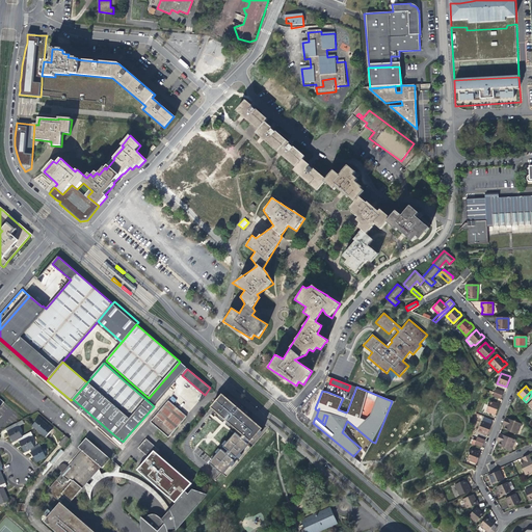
[(218,470),(223,474),(263,428),(262,428),(257,429),(247,421),(250,418),(225,396),(222,394),(220,397),(212,407),(213,408),(239,430),(213,459),(210,463),(218,470)]
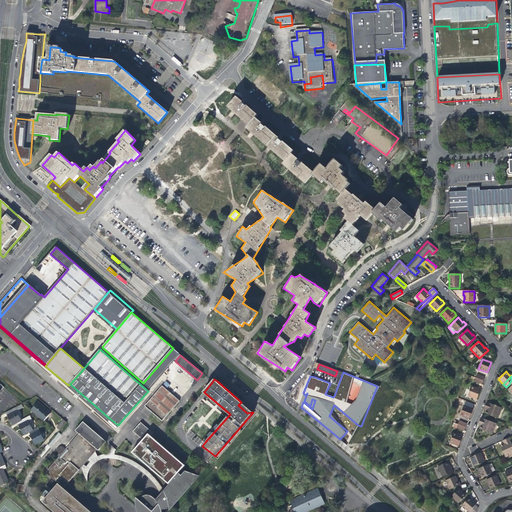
[(166,388),(171,383),(167,380),(162,385),(166,388)]
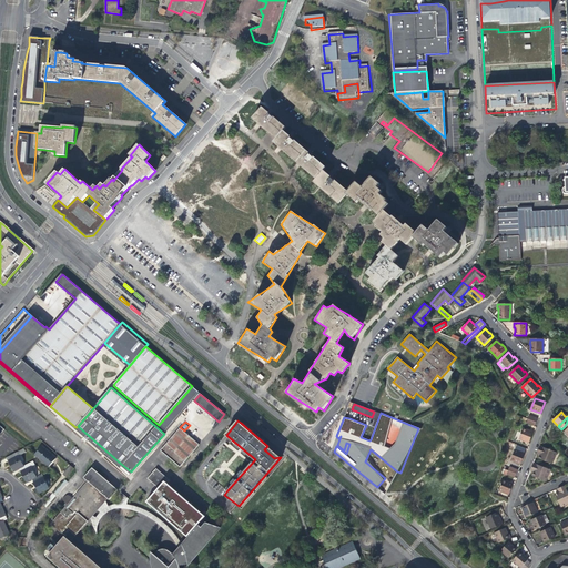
[(180,467),(199,445),(180,428),(160,450),(180,467)]
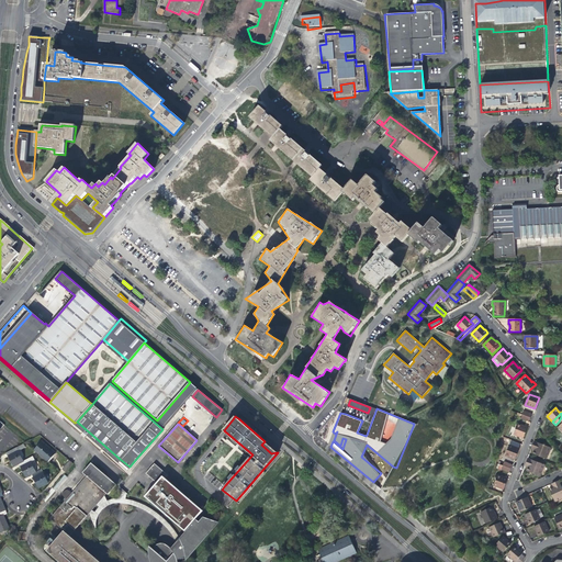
[(526,433),(528,427),(518,424),(514,435),(524,438),(526,433)]
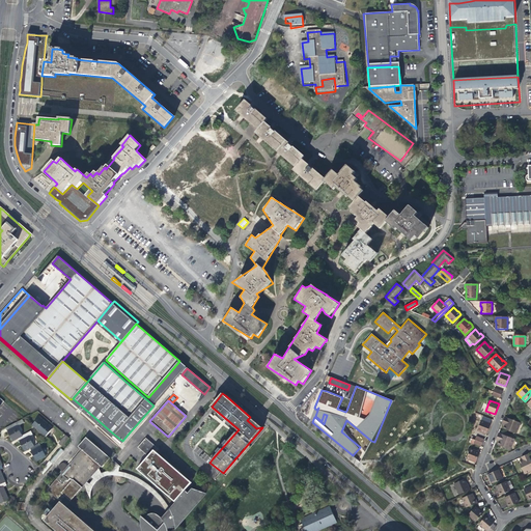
[(505,416),(503,420),(506,421),(505,424),(503,427),(514,432),(516,427),(519,428),(521,422),(505,416)]
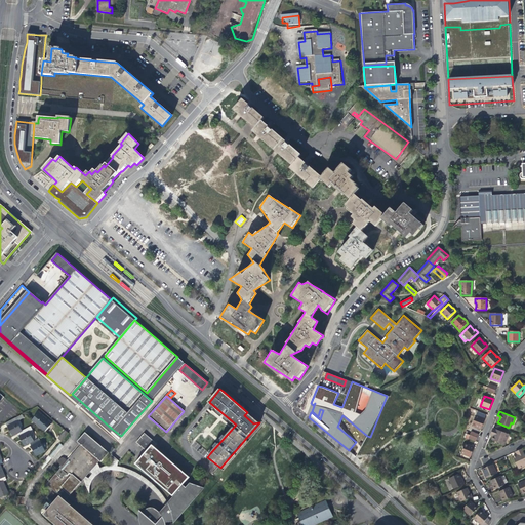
[(36,423),(45,432),(49,428),(52,423),(39,412),(32,420),(36,423)]
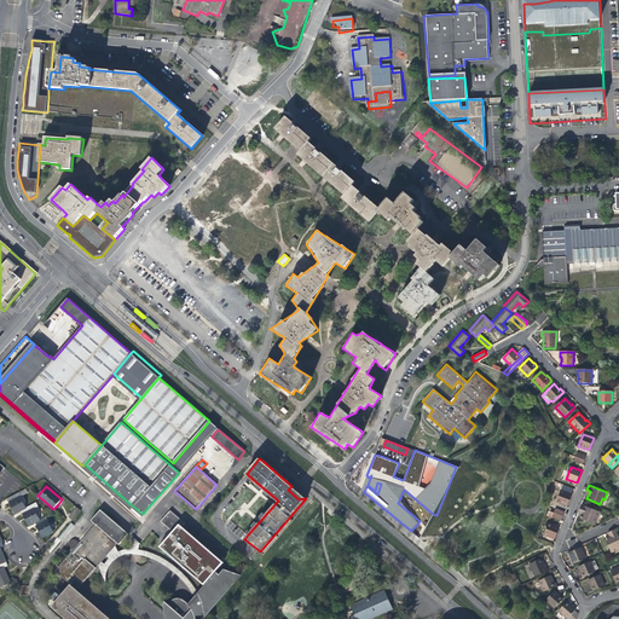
[(299,499),(305,498),(296,490),(291,486),(288,490),(299,499)]
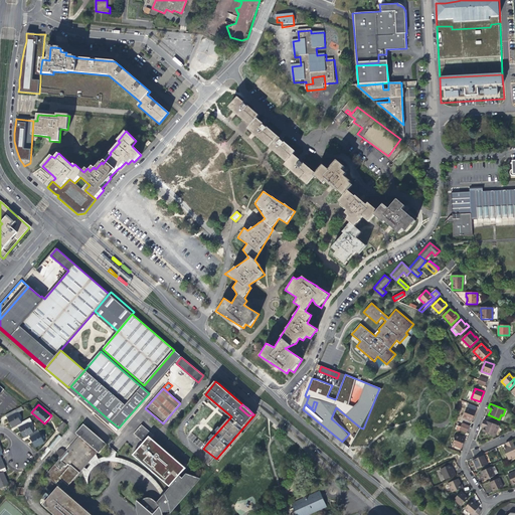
[(474,415),(476,411),(467,408),(463,417),(472,421),(474,415)]
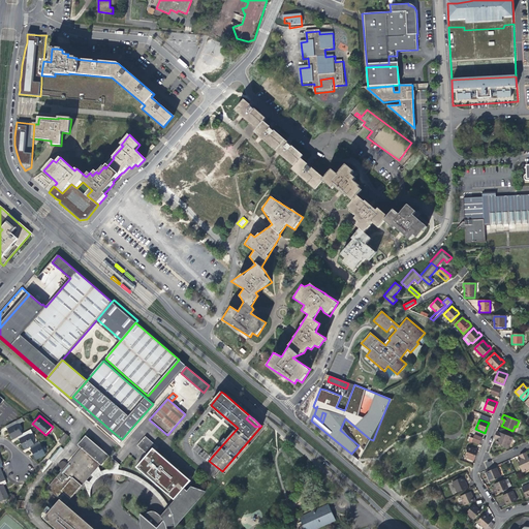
[(12,439),(18,436),(22,434),(16,422),(5,427),(7,430),(10,434),(12,439)]
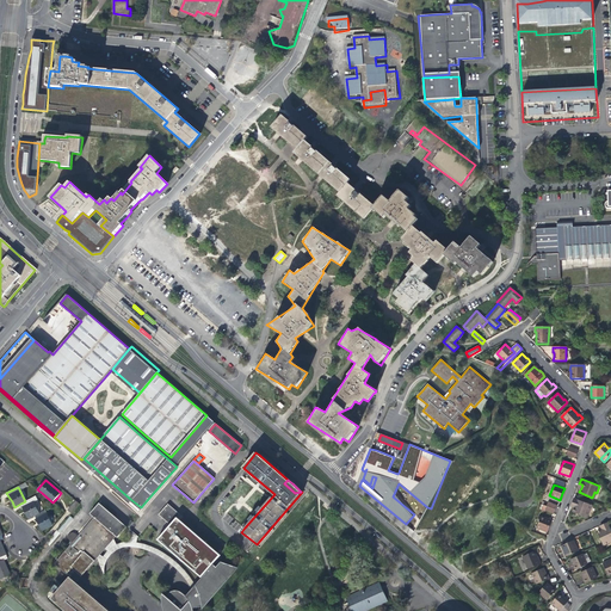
[(36,497),(25,501),(20,504),(25,513),(28,519),(34,516),(39,513),(34,503),(38,500),(36,497)]
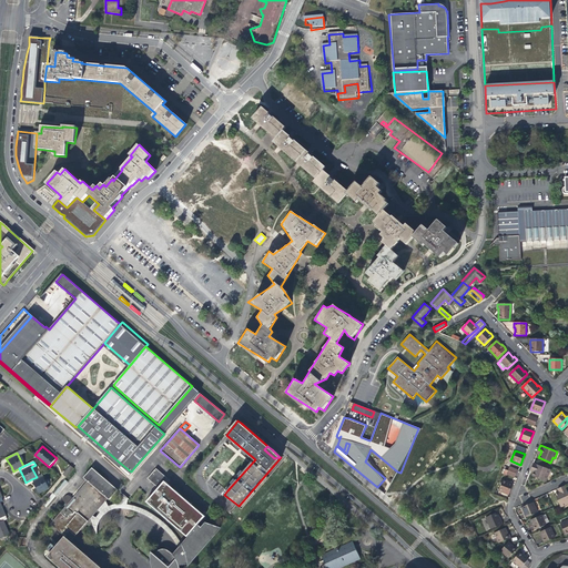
[(533,462),(531,466),(535,468),(534,470),(531,475),(546,480),(550,468),(533,462)]
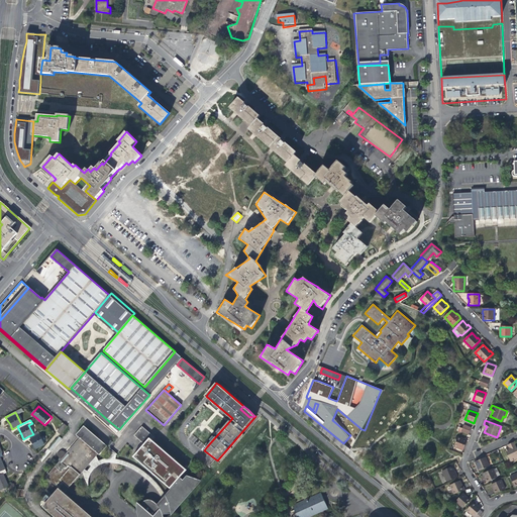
[(61,434),(68,426),(64,424),(57,432),(61,434)]
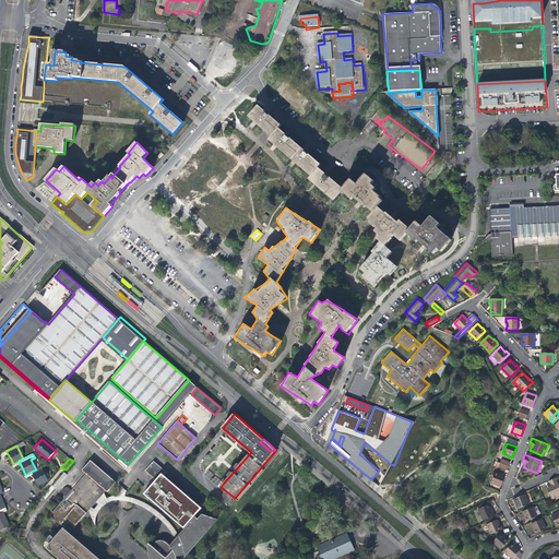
[(107,492),(116,482),(105,473),(91,460),(82,470),(86,474),(71,490),(68,488),(67,487),(64,488),(63,488),(62,490),(60,491),(67,496),(49,515),(63,527),(46,548),(59,558),(99,558),(69,533),(88,510),(92,508),(96,502),(104,494),(106,490),(107,492)]
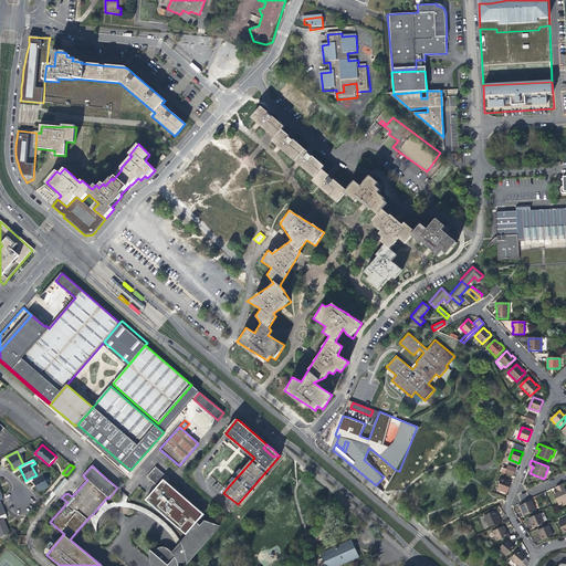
[(182,544),(177,551),(175,549),(174,552),(175,553),(174,553),(170,551),(168,548),(165,547),(164,547),(163,547),(160,547),(159,547),(158,548),(156,549),(156,551),(155,553),(155,557),(155,562),(156,565),(179,565),(179,564),(188,562),(187,558),(190,557),(218,525),(208,522),(206,523),(200,519),(203,514),(164,480),(167,477),(156,467),(148,474),(146,477),(158,486),(153,493),(146,500),(167,517),(169,520),(186,534),(187,535),(181,542),(182,544)]
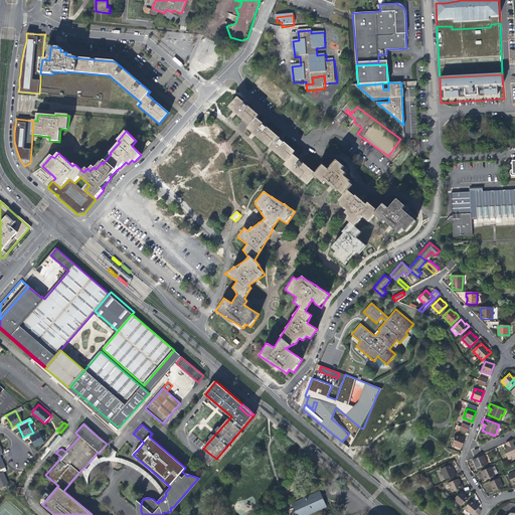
[(37,431),(33,433),(28,435),(32,442),(35,447),(44,443),(39,434),(37,431)]
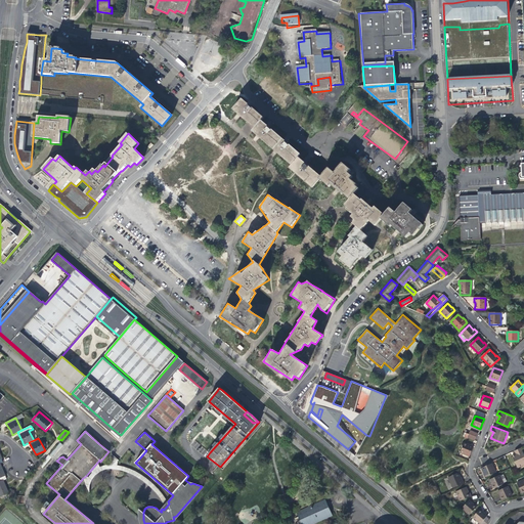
[(49,455),(51,457),(62,445),(59,443),(49,455)]
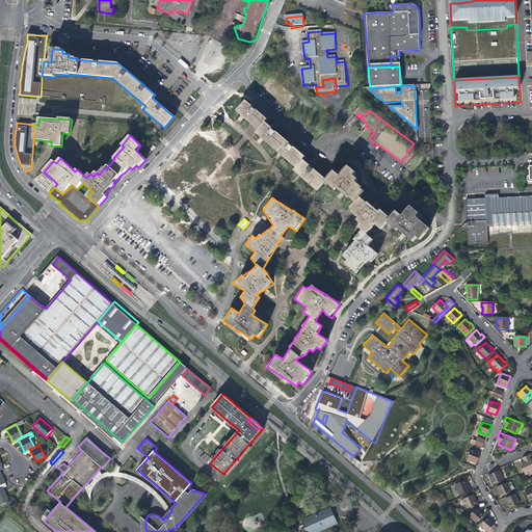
[(479,456),(480,453),(471,450),(468,459),(477,463),(479,456)]
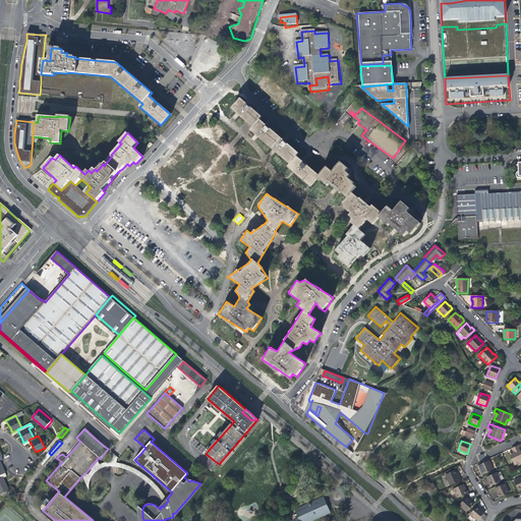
[(520,452),(518,445),(514,447),(516,451),(513,452),(512,451),(509,452),(514,463),(518,461),(519,462),(520,461),(520,452)]
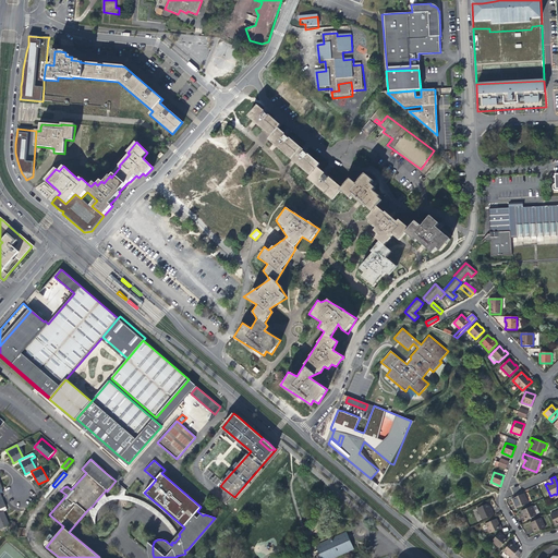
[(107,497),(104,493),(96,501),(98,504),(94,508),(92,507),(88,509),(92,516),(96,517),(98,511),(100,507),(104,505),(107,502),(110,500),(114,499),(120,499),(125,500),(134,502),(144,507),(150,511),(160,519),(166,525),(172,533),(176,538),(172,542),(174,543),(180,536),(179,534),(170,522),(167,519),(164,516),(167,512),(165,510),(161,513),(153,508),(146,502),(136,498),(132,497),(126,496),(121,495),(118,495),(114,495),(112,496),(109,496),(107,497)]
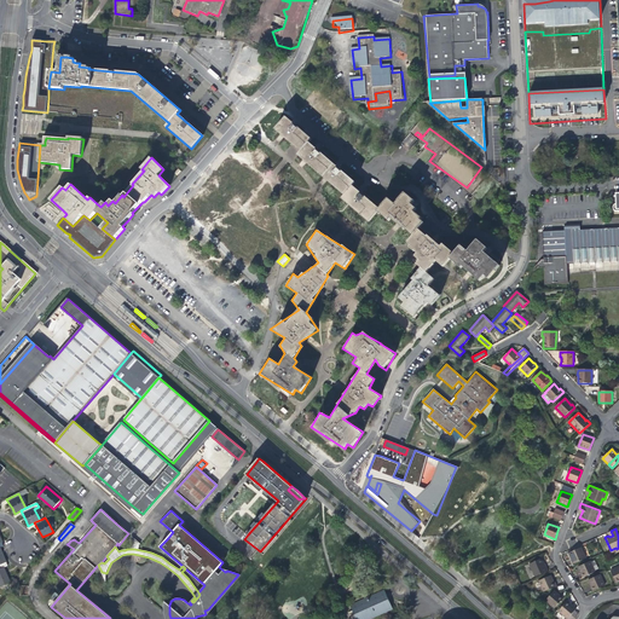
[(573,562),(585,557),(580,547),(568,553),(571,559),(573,562)]
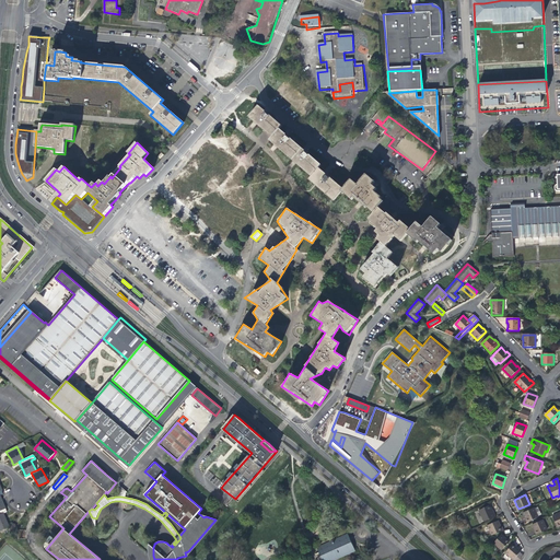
[(483,522),(494,516),(493,512),(492,513),(491,512),(488,505),(478,511),(483,522)]
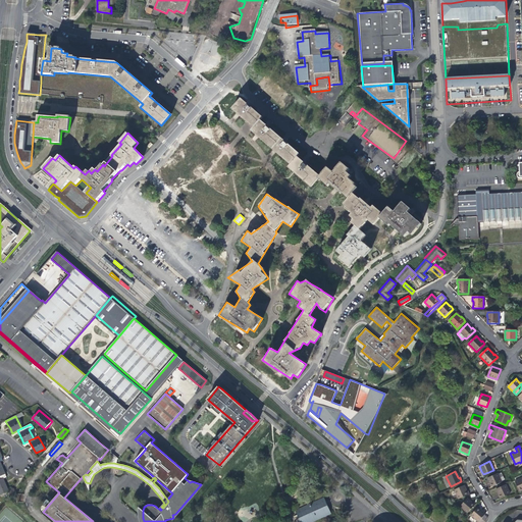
[(491,486),(500,482),(496,473),(487,477),(490,484),(491,486)]
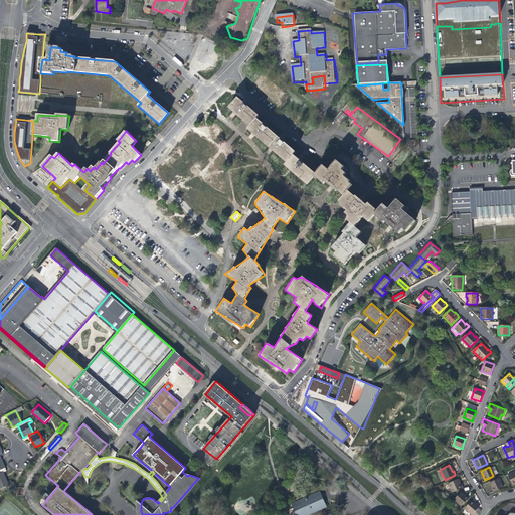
[(6,478),(3,473),(0,473),(0,487),(0,488),(8,484),(6,478)]
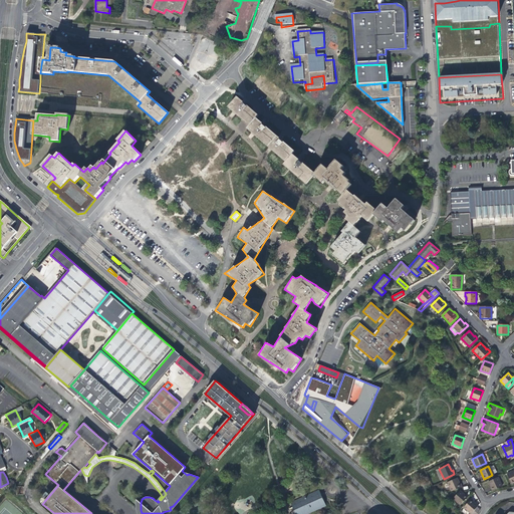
[(493,490),(503,485),(499,476),(489,481),(491,487),(493,490)]
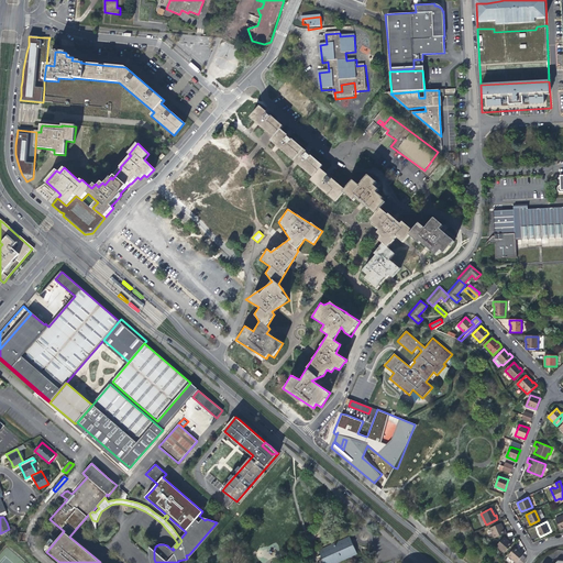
[(493,538),(494,538),(506,532),(504,529),(503,529),(503,528),(500,522),(488,528),(493,538)]
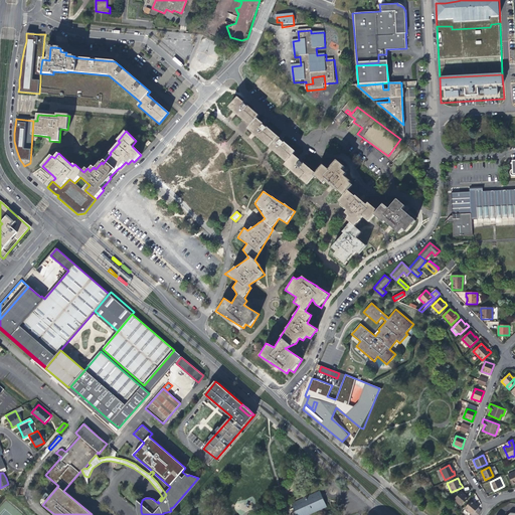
[(5,490),(8,493),(15,485),(12,482),(9,486),(5,490)]
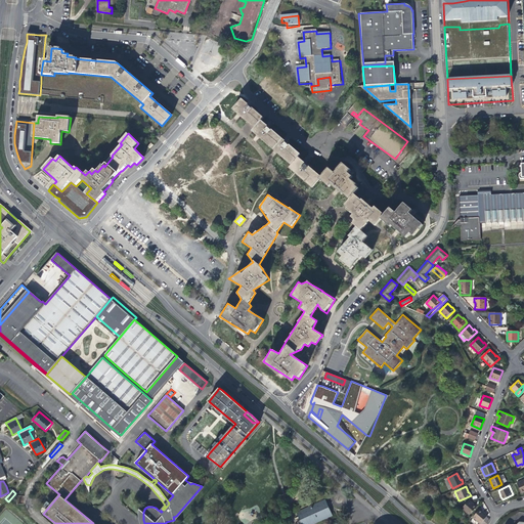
[(301,523),(314,523),(333,516),(328,507),(324,499),(296,512),(301,523)]
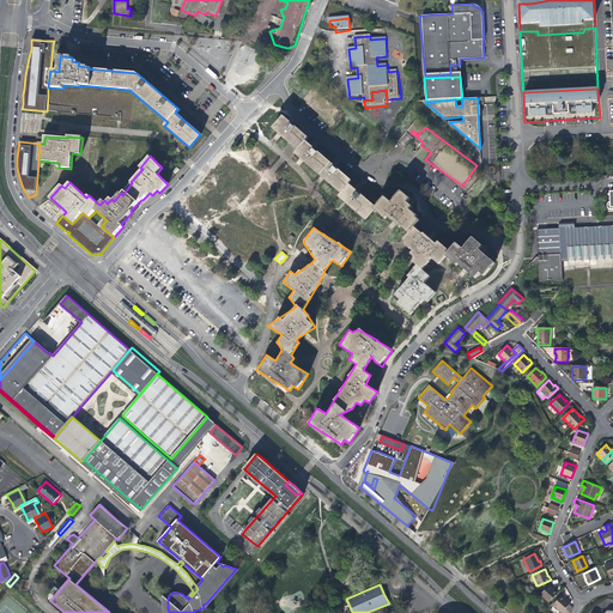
[(548,602),(558,592),(554,588),(553,589),(547,584),(539,594),(548,602)]
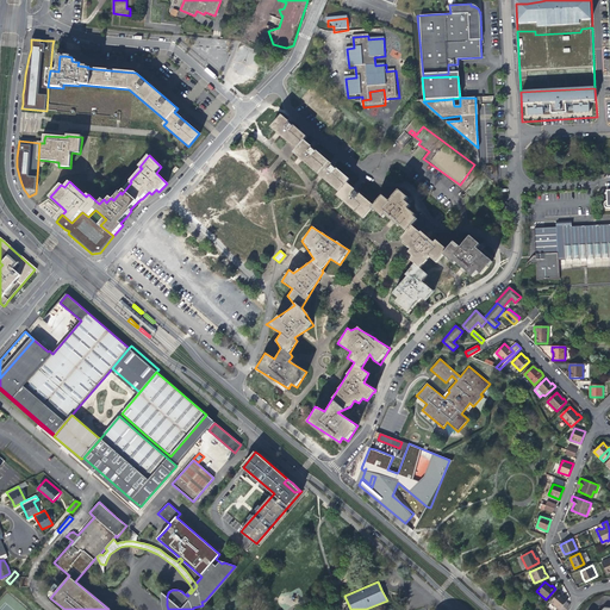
[(556,609),(565,609),(566,609),(567,608),(568,604),(565,602),(567,599),(562,596),(561,595),(562,595),(559,591),(548,602),(556,609)]
